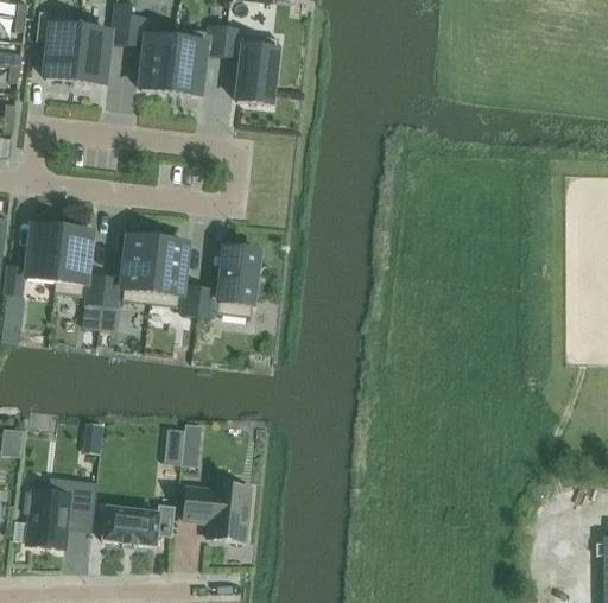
[(118,0),(113,43),(127,44),(131,14),(133,0),(118,0)]
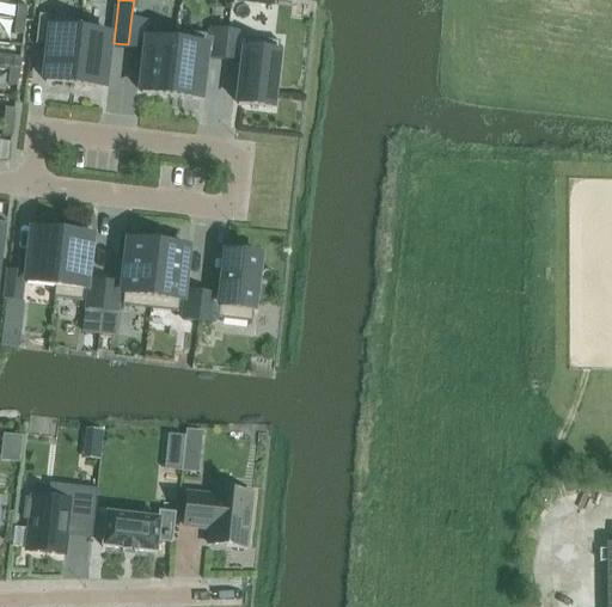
[(18,1),(16,16),(26,17),(28,2),(18,1)]
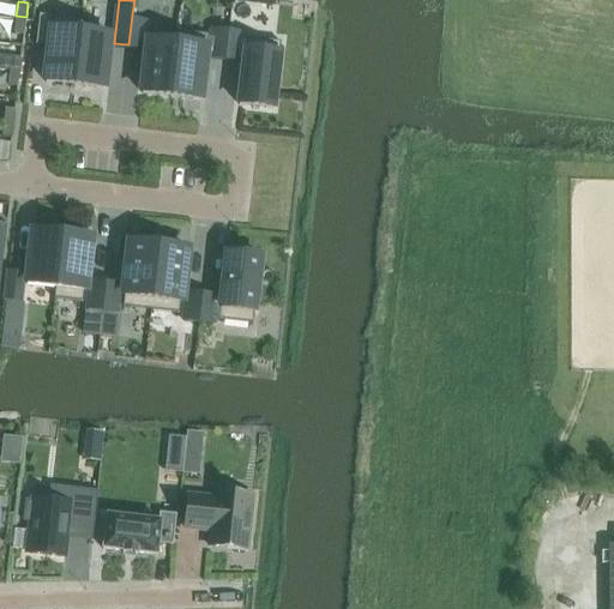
[(47,78),(76,82),(83,14),(40,10),(34,60),(48,61),(47,78)]
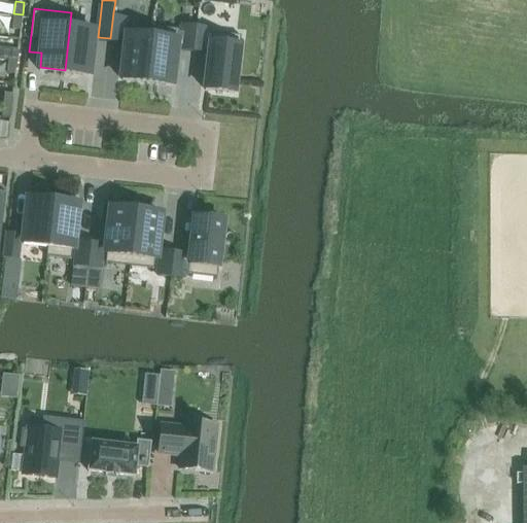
[(72,12),(71,12),(65,70),(90,73),(95,25),(71,23),(72,12)]
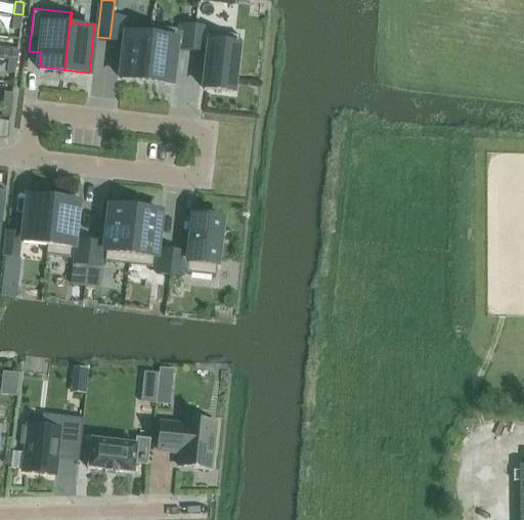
[(113,12),(110,38),(122,40),(125,14),(113,12)]
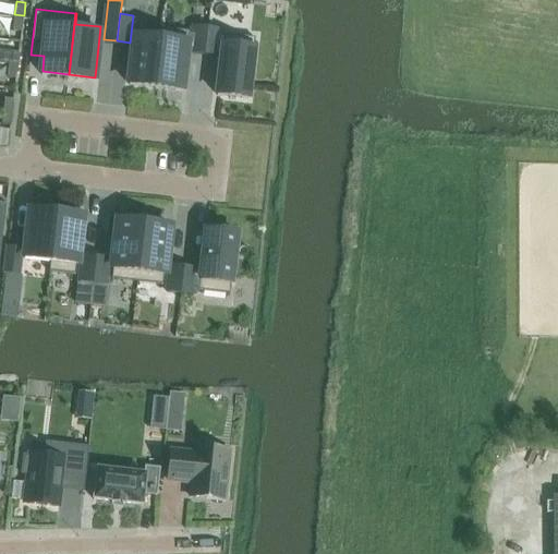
[(22,28),(24,15),(14,14),(13,27),(22,28)]
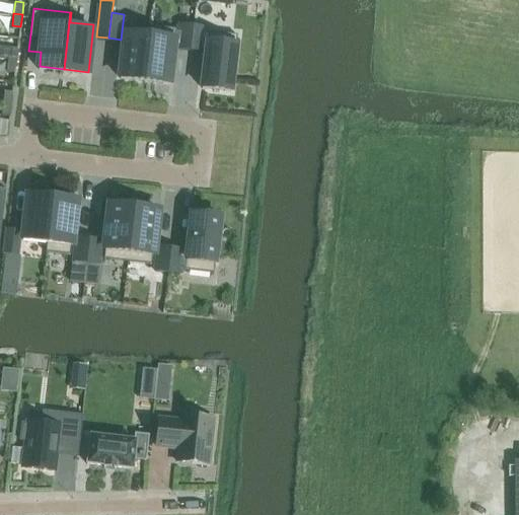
[(152,21),(145,78),(169,81),(173,45),(177,45),(177,46),(190,48),(193,22),(180,20),(180,25),(152,21)]
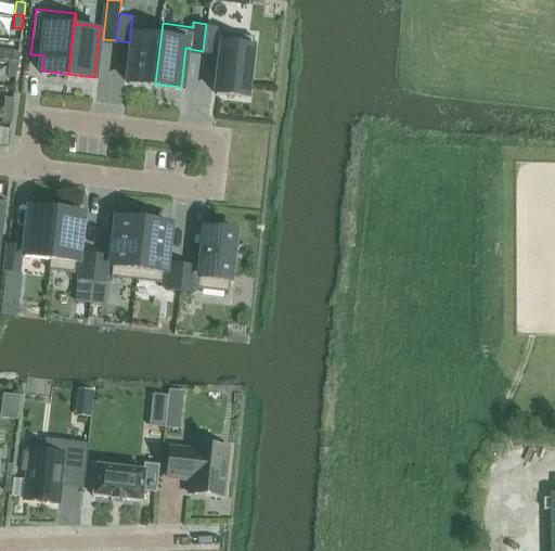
[(129,80),(155,84),(163,23),(162,23),(160,34),(134,30),(129,80)]
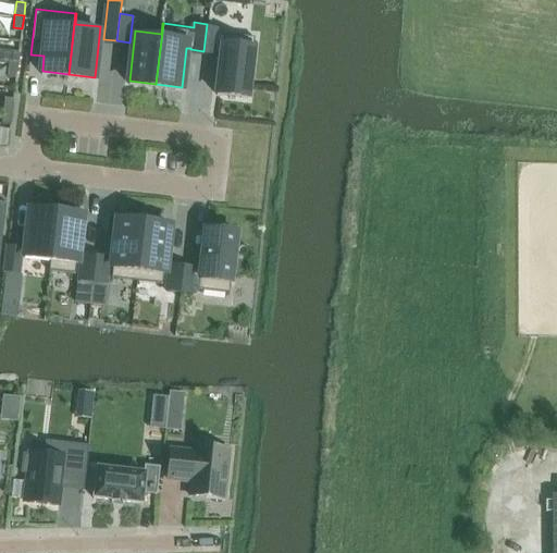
[(207,24),(203,51),(218,52),(218,51),(222,51),(217,91),(248,95),(256,34),(220,31),(221,25),(207,24)]
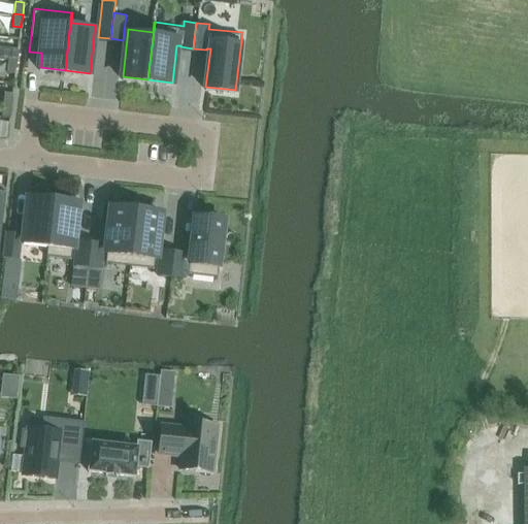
[(10,44),(8,58),(18,59),(19,46),(10,44)]
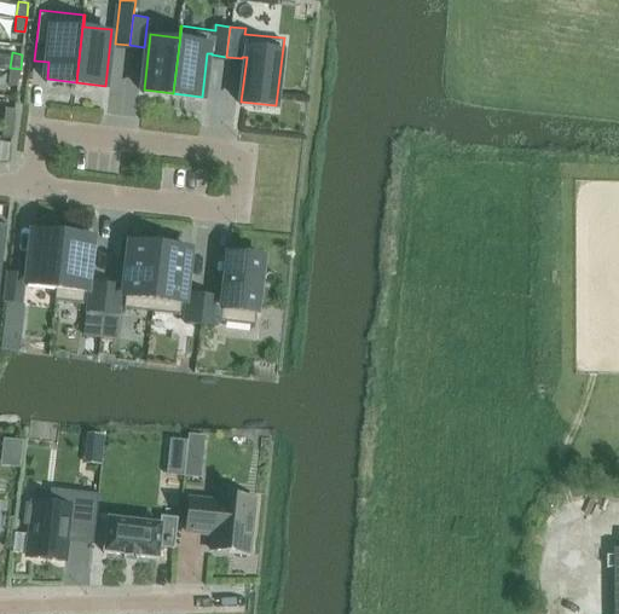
[(9,82),(18,84),(21,69),(10,68),(9,82)]
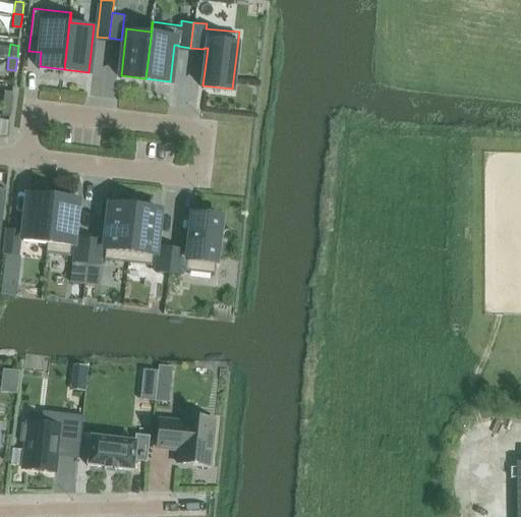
[(5,88),(3,100),(12,101),(13,89),(5,88)]
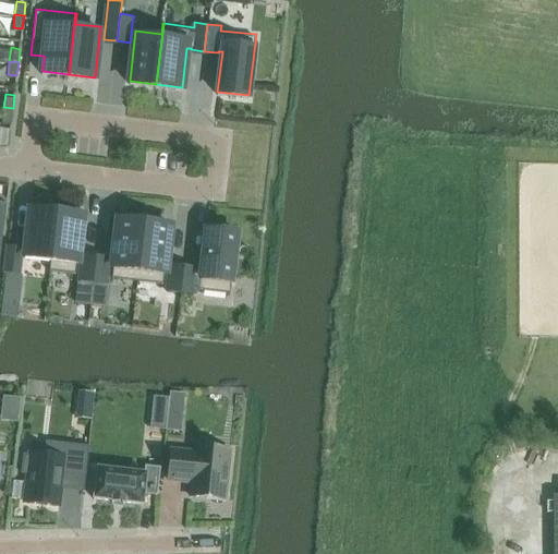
[(11,121),(13,108),(3,107),(2,120),(11,121)]
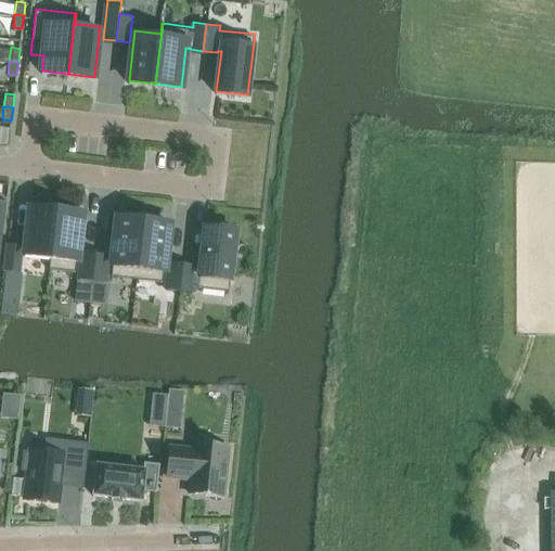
[(9,125),(0,124),(0,141),(7,141),(9,125)]
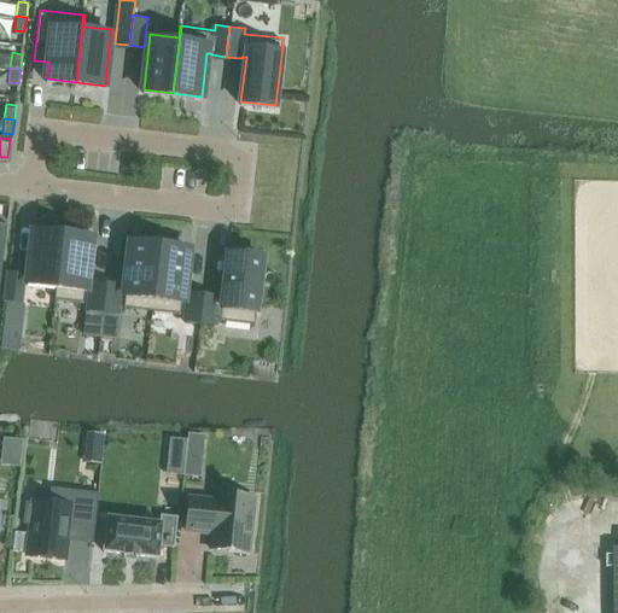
[(57,297),(64,231),(35,228),(29,282),(57,286),(56,297),(57,297)]
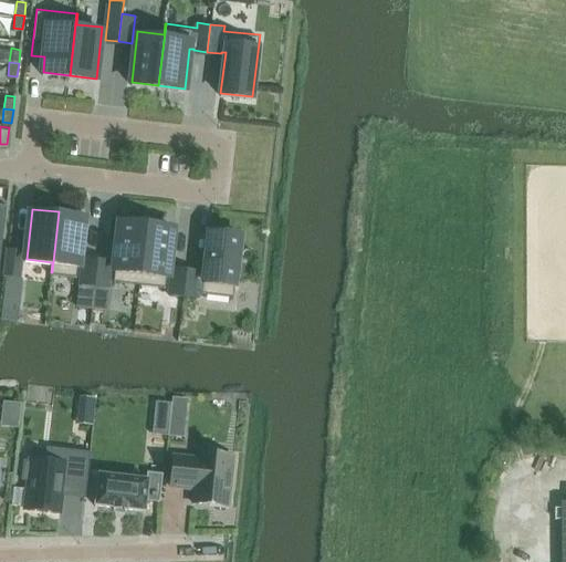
[(85,215),(59,211),(52,272),(79,276),(85,215)]
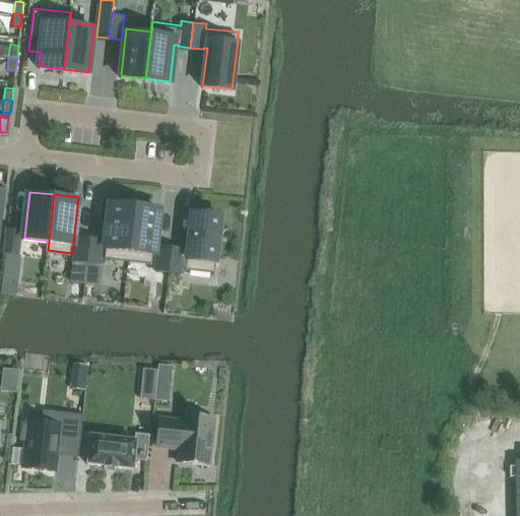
[(104,257),(128,260),(135,204),(111,201),(104,257)]
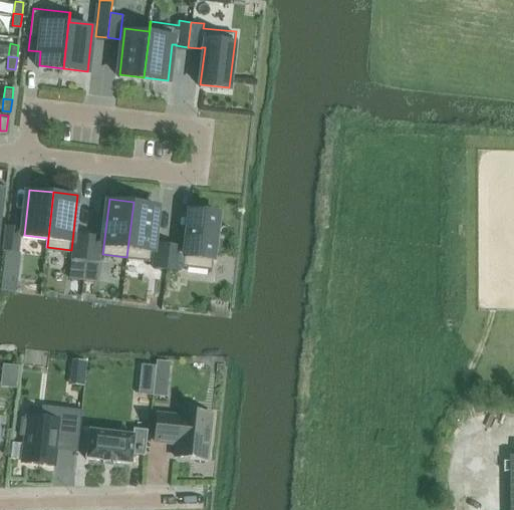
[(158,205),(134,202),(126,257),(151,259),(158,205)]
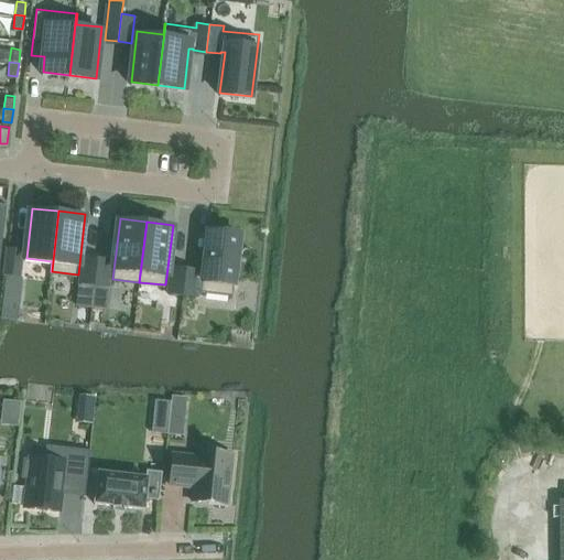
[(186,266),(183,292),(196,294),(197,289),(234,293),(240,233),(208,228),(204,269),(199,268),(199,267),(186,266)]
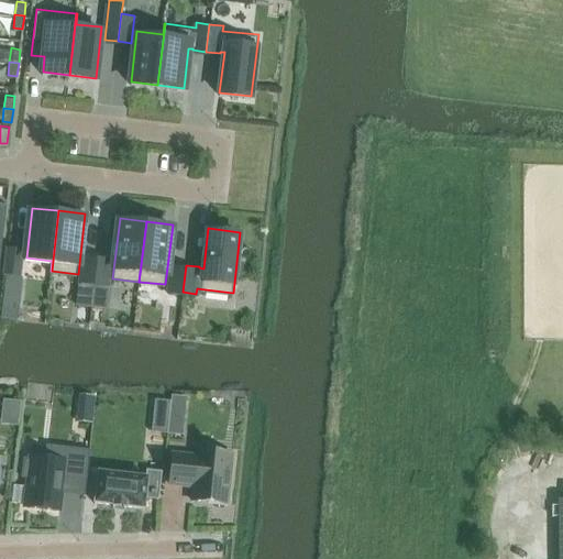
[(9,244),(6,272),(7,272),(19,274),(22,247),(9,244)]
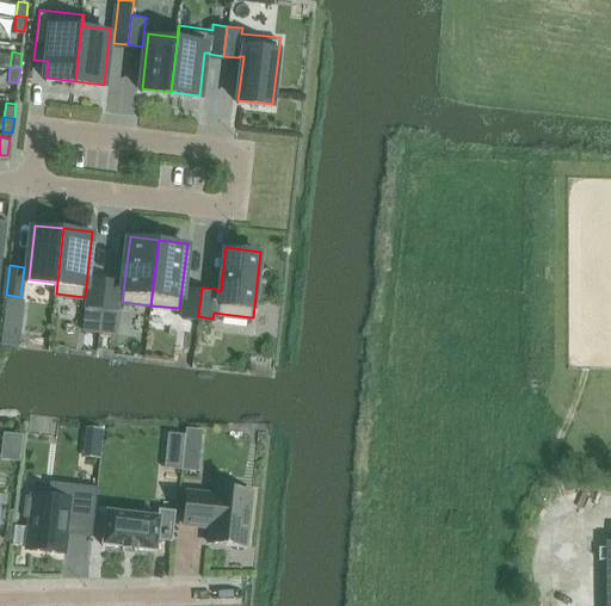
[(88,304),(103,307),(106,283),(91,282),(88,304)]
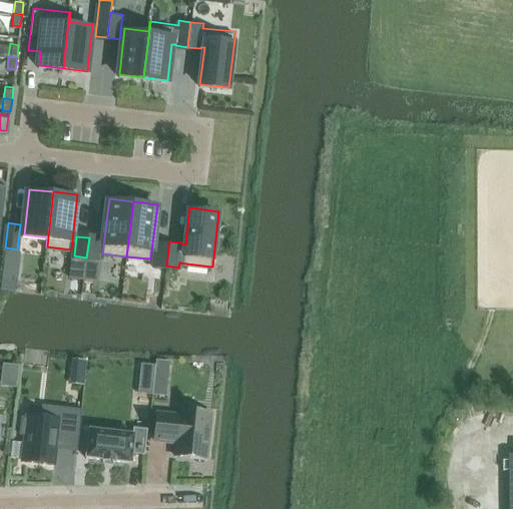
[(101,239),(89,237),(86,258),(99,259),(101,239)]
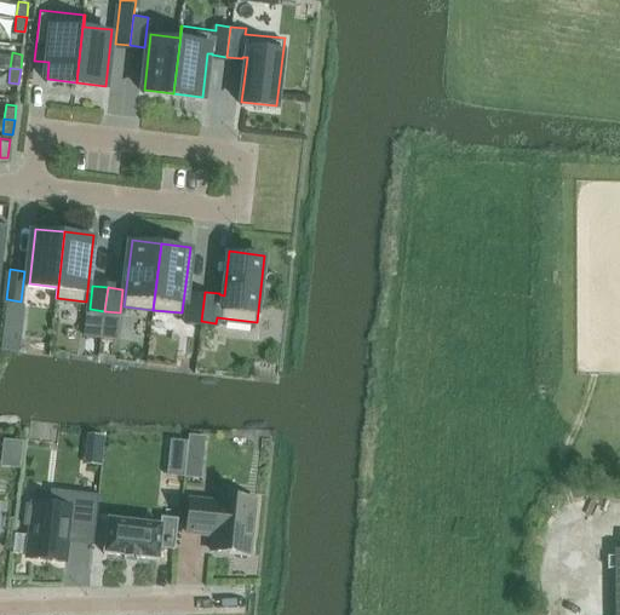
[(187,320),(201,321),(205,292),(190,289),(187,320)]
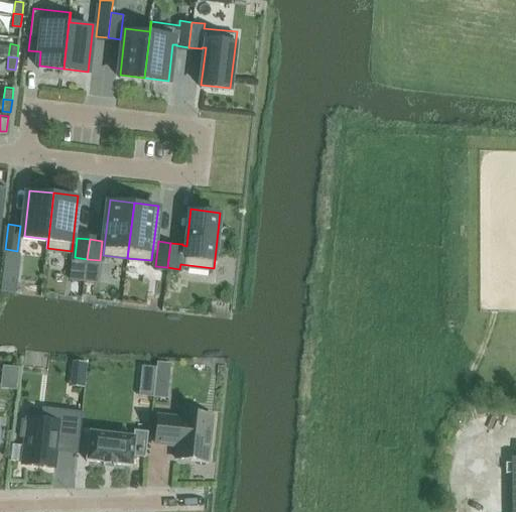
[(6,249),(1,288),(16,289),(21,251),(17,251),(6,249)]
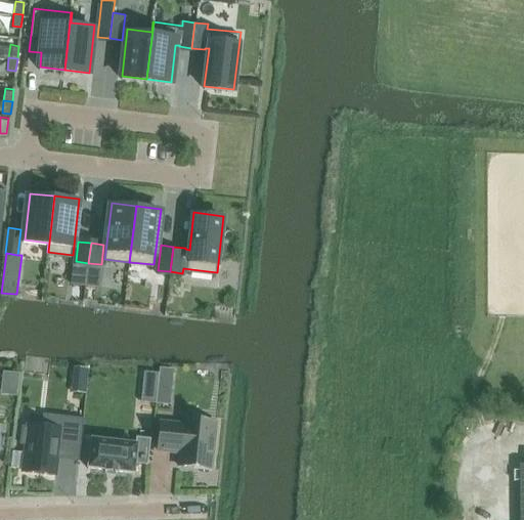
[(76,364),(75,375),(87,376),(88,365),(76,364)]
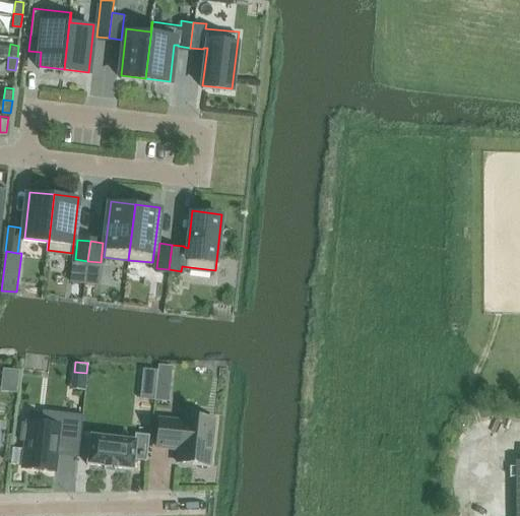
[(159,363),(157,374),(172,375),(173,364),(159,363)]
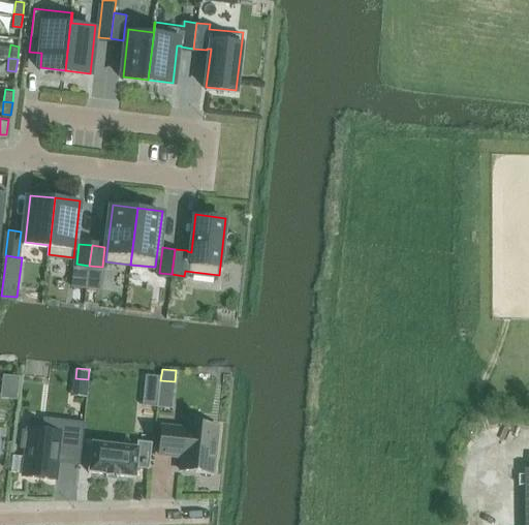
[(158,387),(160,374),(147,373),(145,385),(158,387)]
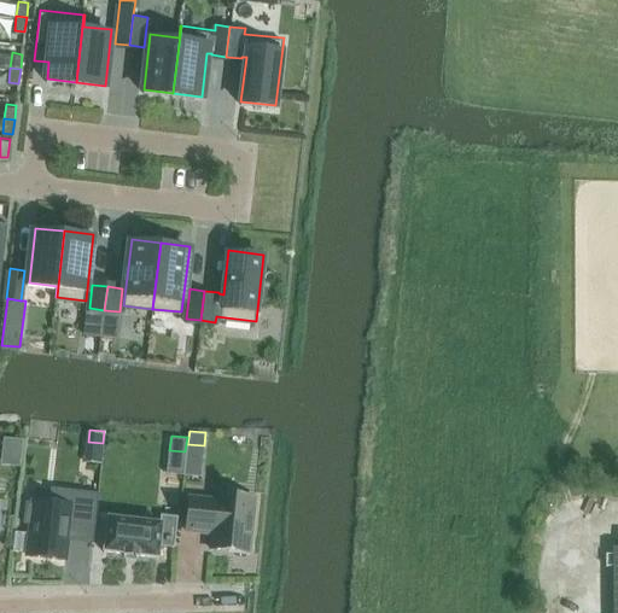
[(68,531),(94,533),(99,490),(98,490),(98,491),(71,488),(69,502),(50,500),(34,498),(34,501),(27,500),(24,520),(31,521),(28,553),(65,556),(68,538),(68,531)]
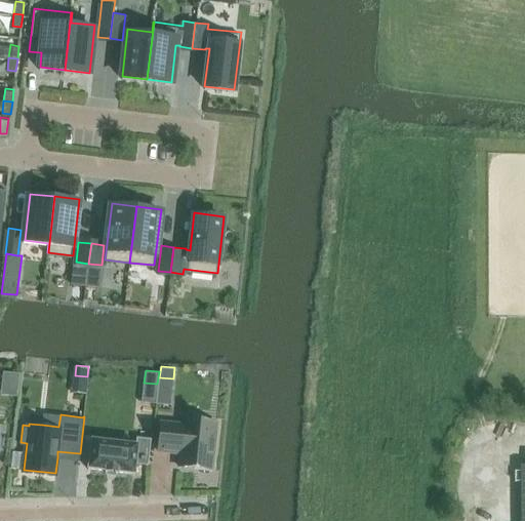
[(178,464),(211,467),(216,423),(184,419),(183,424),(162,422),(159,448),(180,450),(178,464)]
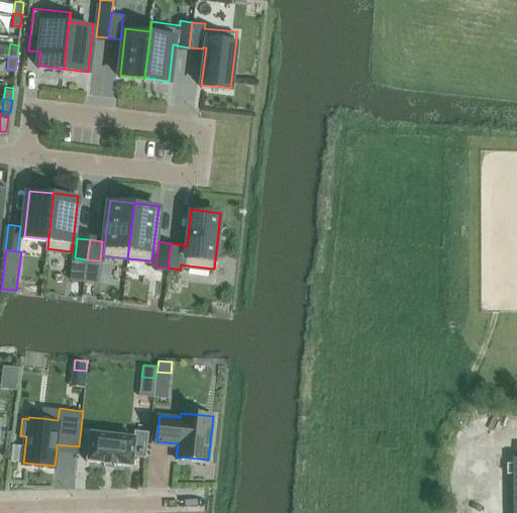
[(87,459),(89,459),(89,458),(103,460),(103,463),(104,463),(105,463),(106,460),(113,462),(113,464),(114,464),(115,464),(116,463),(130,464),(130,465),(132,465),(132,463),(133,454),(145,455),(148,430),(134,428),(133,435),(90,430),(87,457),(87,459)]
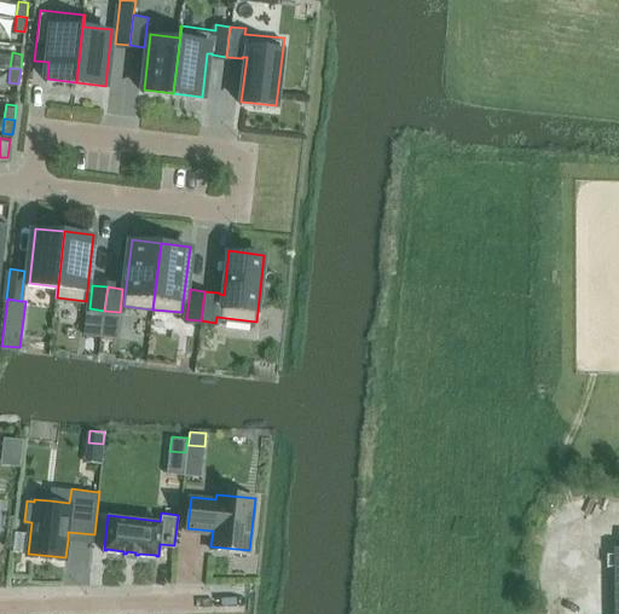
[(545,595),(545,609),(571,608),(570,595),(545,595)]
